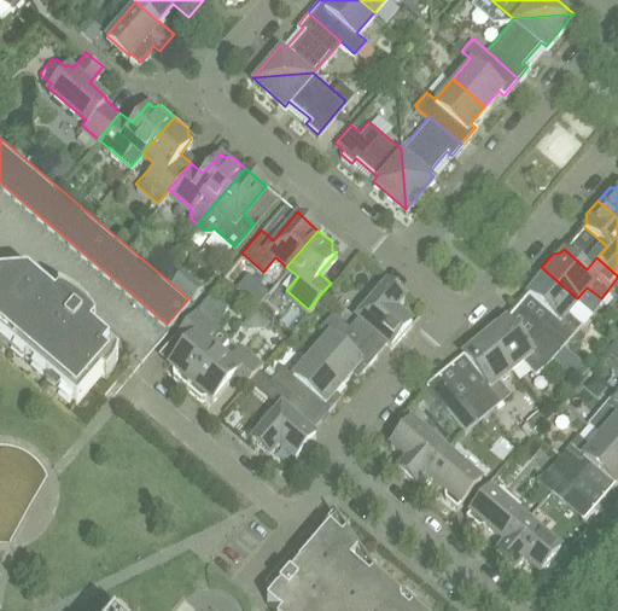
[(191,298),(204,283),(184,266),(182,268),(170,257),(158,272),(191,298)]
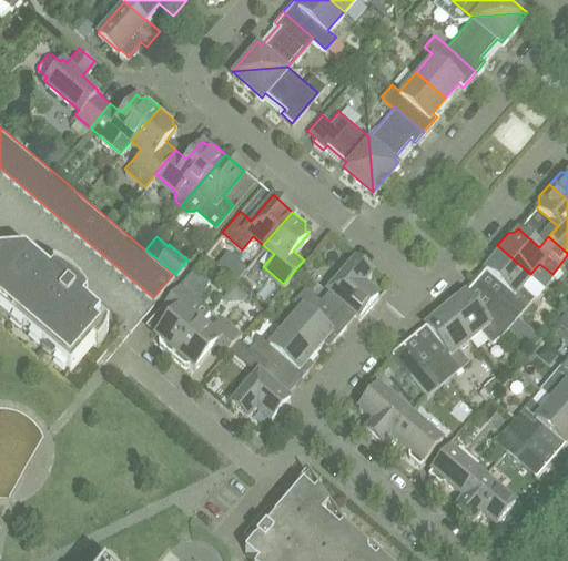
[(505,287),(496,297),(517,315),(535,295),(521,284),(530,274),(497,245),(486,257),(487,265),(484,268),(505,287)]
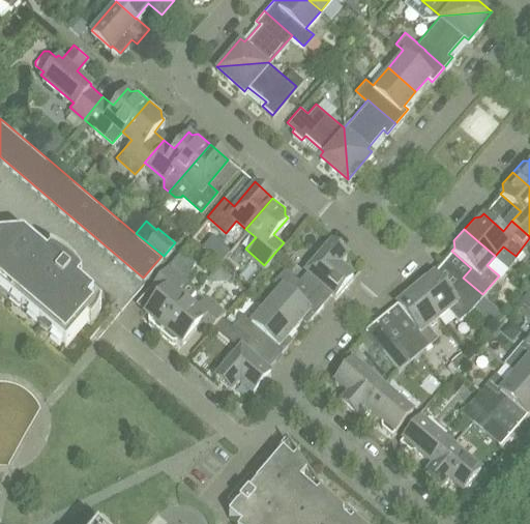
[(53,251),(49,249),(47,253),(38,245),(29,238),(23,233),(0,234),(0,285),(65,342),(86,317),(90,320),(93,317),(95,314),(96,312),(98,309),(99,306),(100,302),(100,299),(77,279),(81,275),(78,272),(76,268),(74,265),(70,262),(67,260),(64,257),(60,255),(57,253),(53,251)]
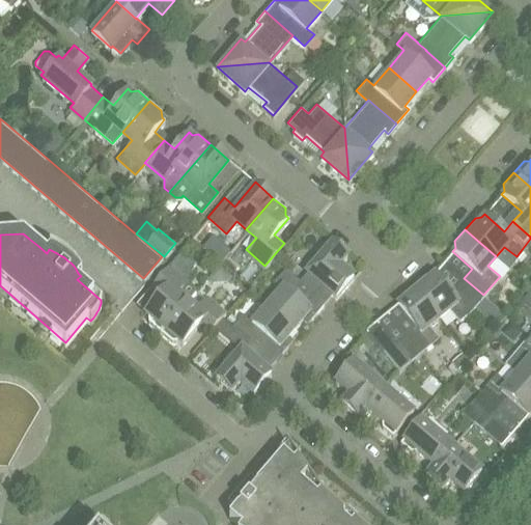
[(298,279),(324,302),(332,292),(336,295),(353,275),(339,263),(346,253),(332,240),(299,278),(298,279)]
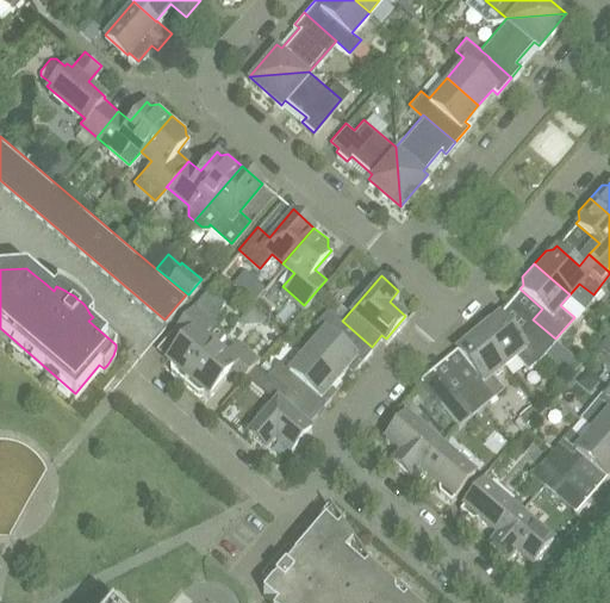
[(184,379),(215,343),(204,334),(216,319),(223,300),(207,286),(172,328),(182,337),(166,356),(169,360),(170,368),(184,379)]
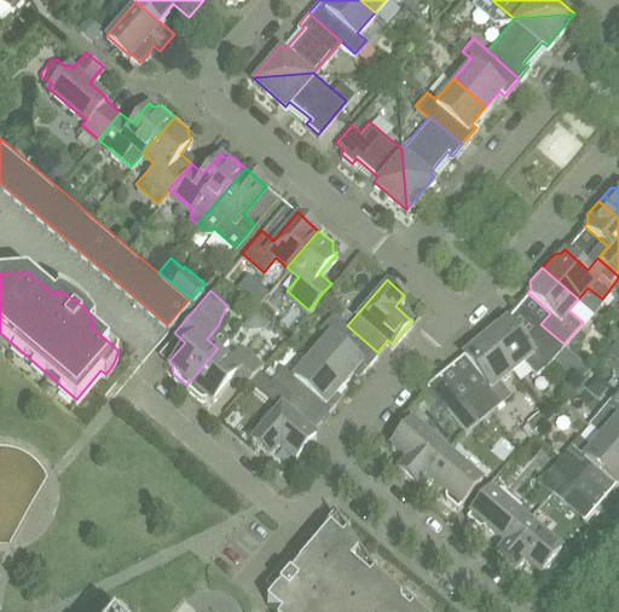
[(363,369),(377,352),(347,325),(348,324),(331,310),(319,324),(329,332),(311,352),(343,380),(357,364),(363,369)]
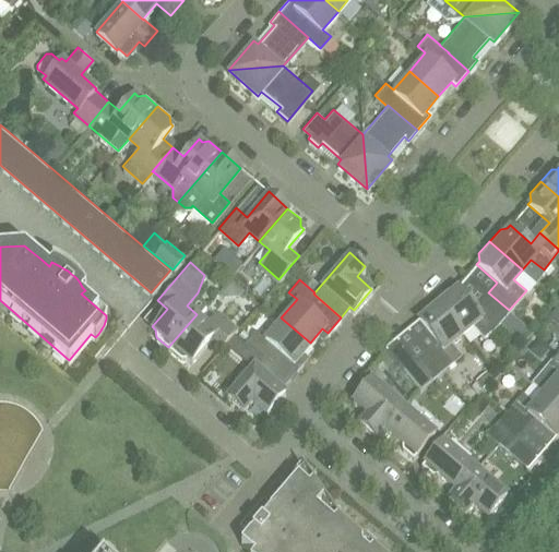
[(509,310),(488,292),(474,308),(458,286),(454,288),(447,288),(435,298),(462,332),(473,323),(483,336),(496,325),(499,322),(523,343),(533,331),(509,310)]
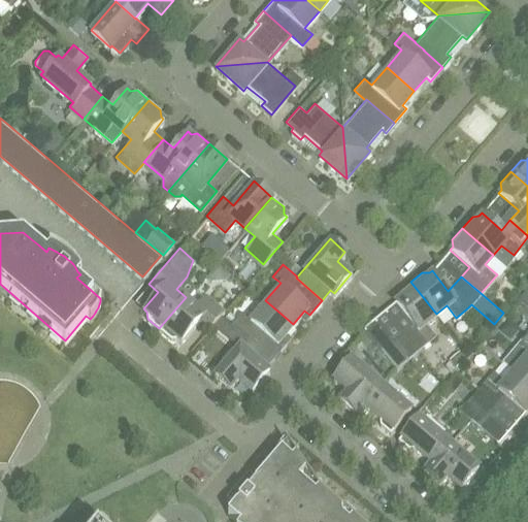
[(427,322),(436,314),(410,282),(398,291),(398,298),(395,301),(411,321),(401,329),(418,350),(436,333),(427,322)]
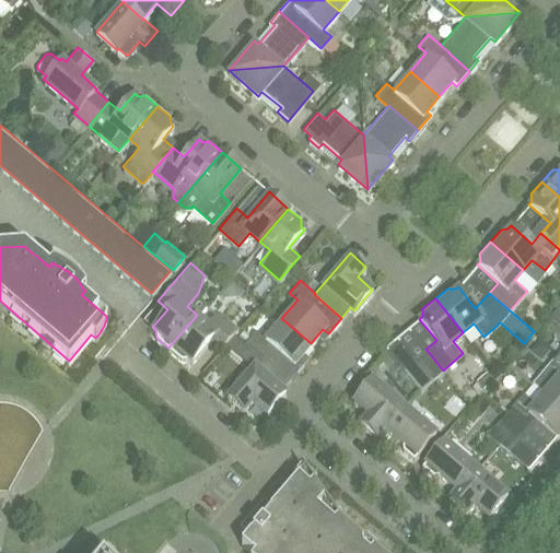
[(197,315),(168,348),(181,359),(188,357),(191,361),(207,343),(217,352),(237,328),(218,310),(207,324),(197,315)]
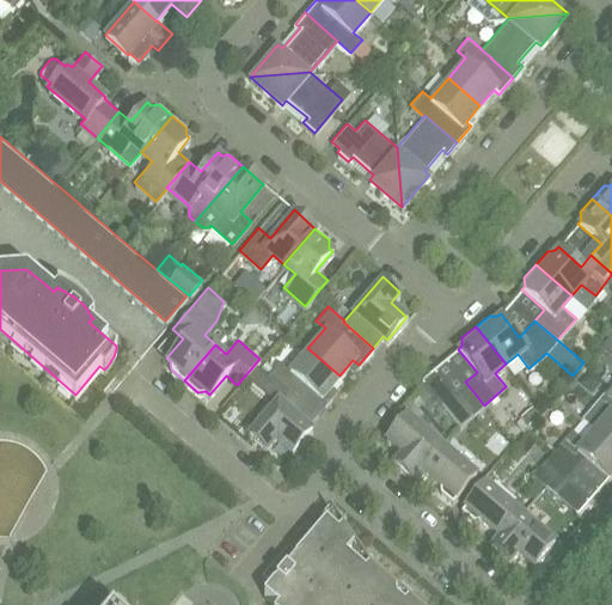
[(267,373),(286,389),(287,387),(317,413),(331,396),(326,391),(340,376),(307,348),(291,368),(280,359),(267,373)]
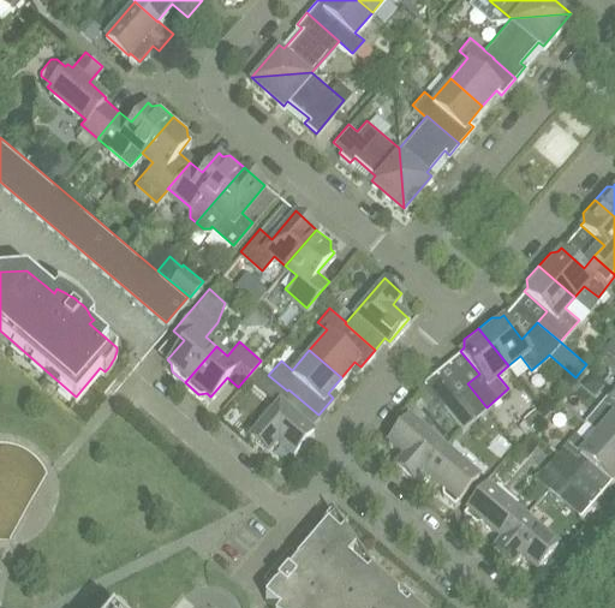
[(461,427),(475,417),(455,394),(436,370),(424,380),(443,404),(461,427)]
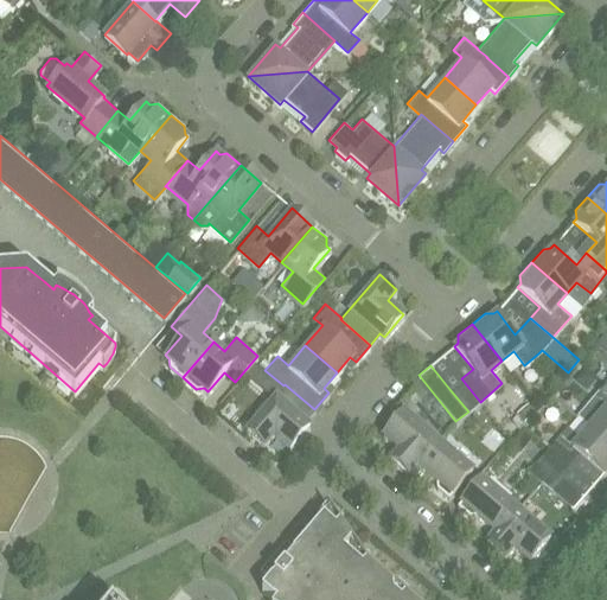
[(451,388),(449,389),(468,412),(480,402),(461,378),(451,388)]
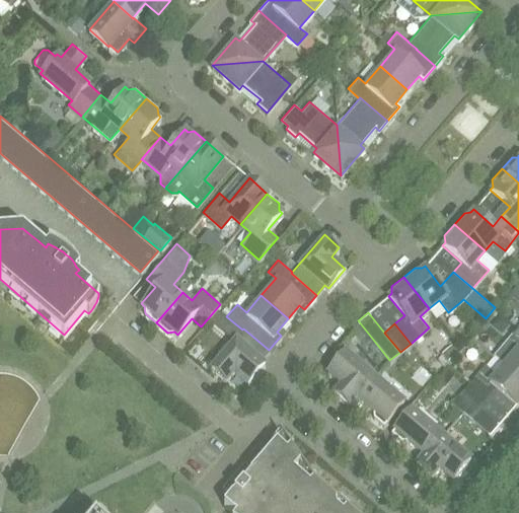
[(504,363),(518,375),(518,327),(516,325),(493,353),(504,363)]
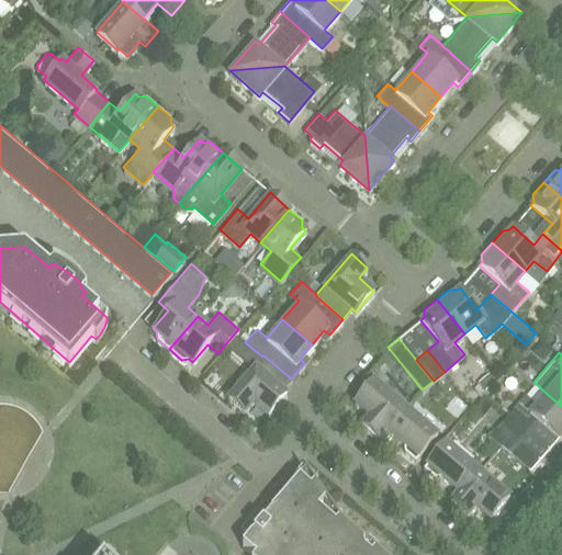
[(282,389),(291,378),(263,355),(262,357),(228,397),(244,411),(253,401),(268,414),(287,393),(282,389)]
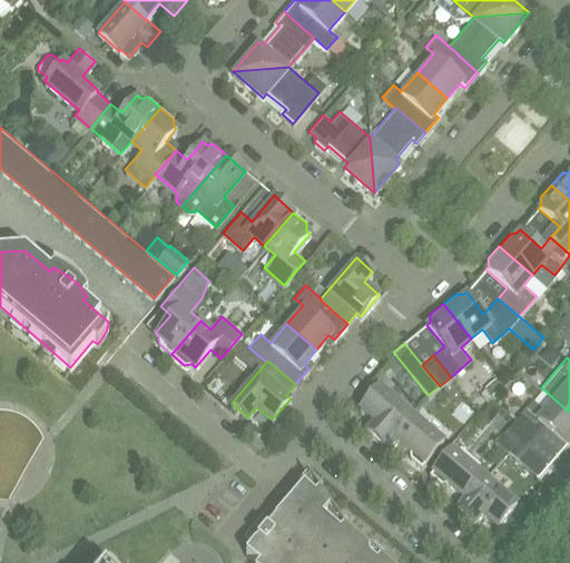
[(383,444),(392,434),(391,433),(410,412),(379,385),(360,406),(375,420),(366,430),(383,444)]
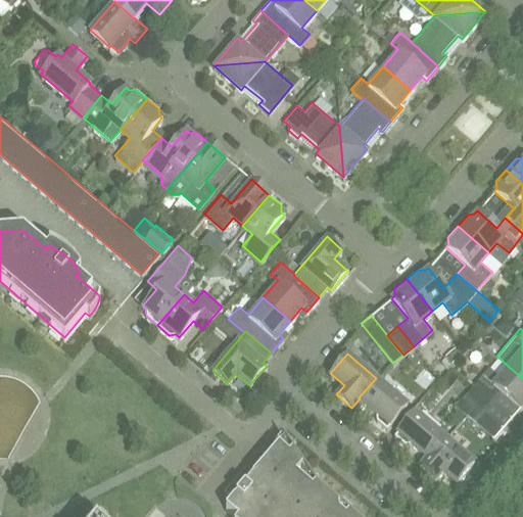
[(472,383),(491,400),(500,390),(520,407),(522,404),(522,378),(508,366),(500,375),(488,365),(472,383)]
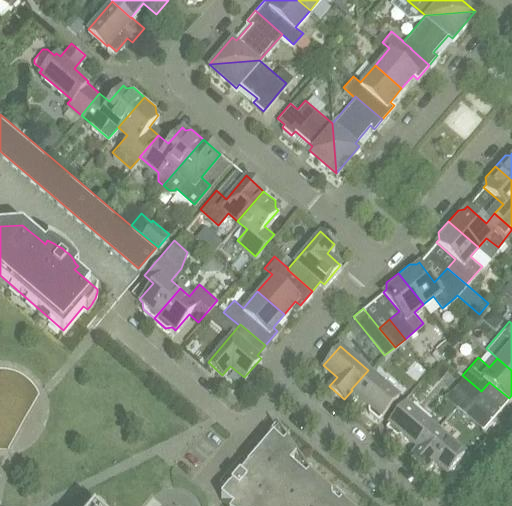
[(351,389),(352,390),(367,403),(368,410),(378,418),(398,395),(368,370),(351,389)]
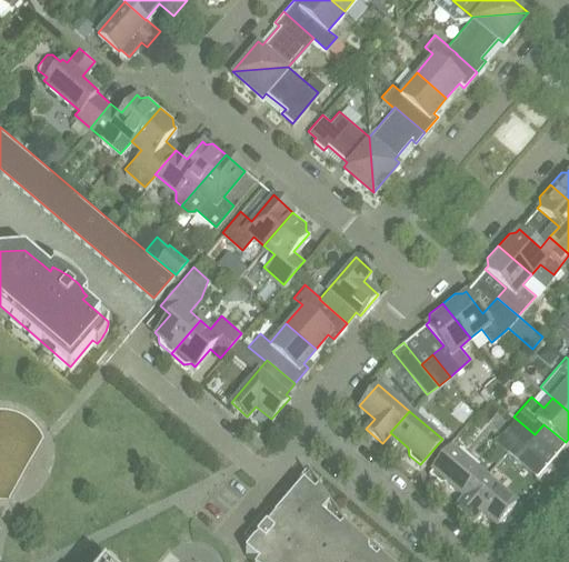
[(513,417),(505,428),(525,447),(535,434),(513,417)]
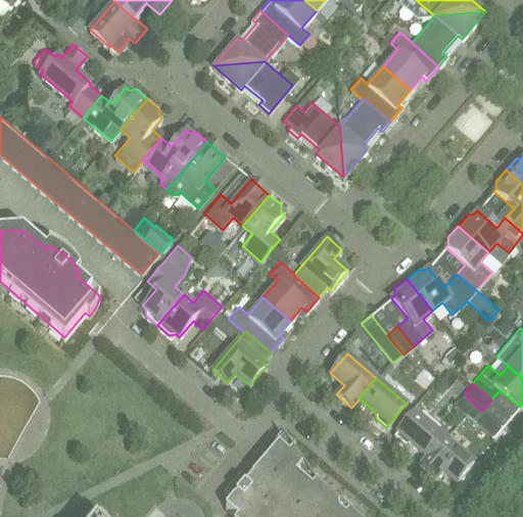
[(474,420),(482,411),(464,393),(455,404),(474,420)]
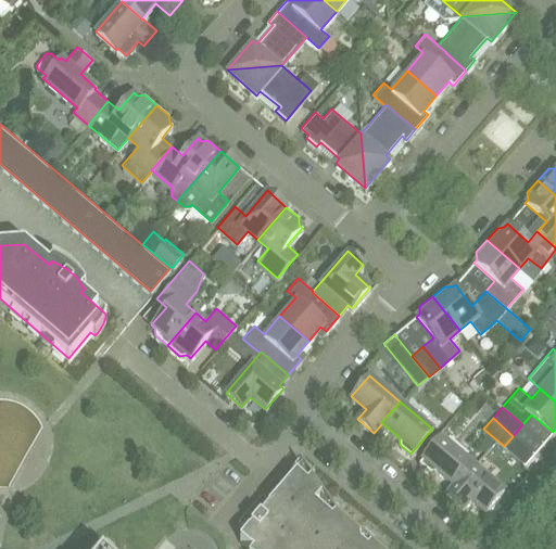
[(454,485),(472,463),(440,436),(418,461),(429,470),(437,470),(454,484),(454,485)]
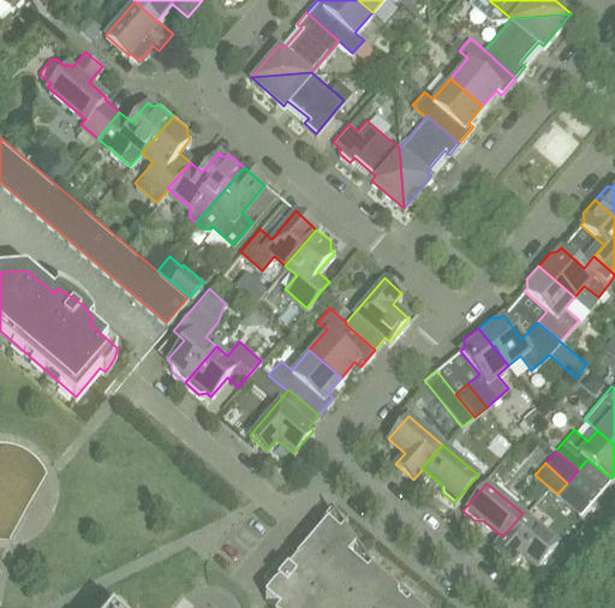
[(502,537),(502,536),(493,547),(511,562),(520,552),(537,566),(556,542),(523,513),(502,537)]
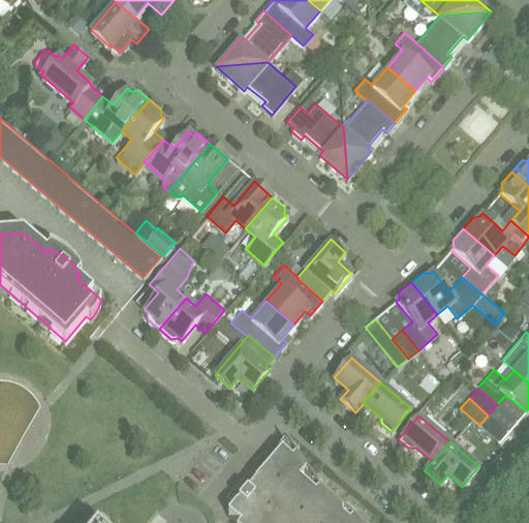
[(360,522),(318,488),(287,442),(266,468),(257,477),(255,480),(251,477),(244,481),(232,489),(231,489),(230,490),(230,491),(230,492),(230,493),(231,494),(239,500),(238,501),(227,513),(240,522),(360,522)]
